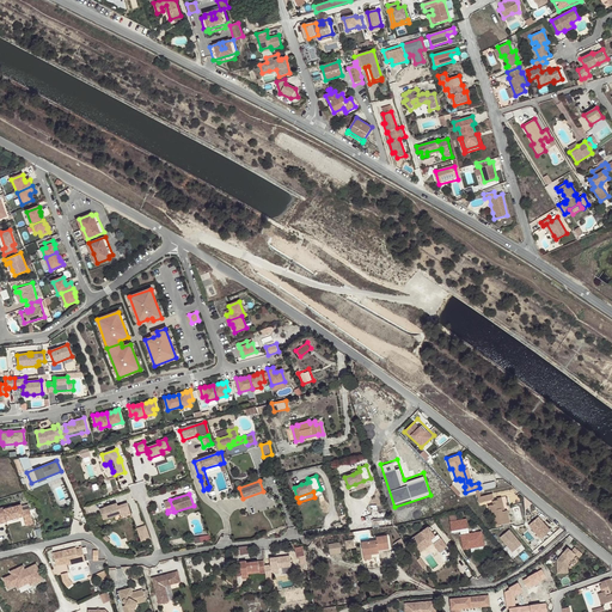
[(496,499),(493,500),(490,500),(491,503),(488,505),(490,510),(491,509),(495,526),(507,522),(503,508),(501,509),(499,509),(496,499)]
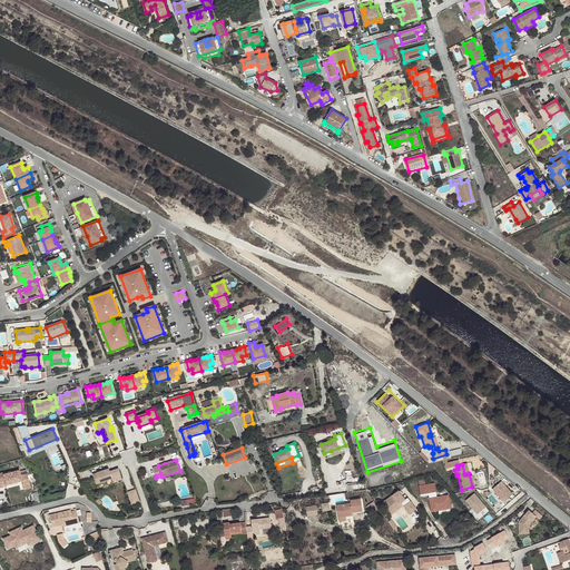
[(110,471),(109,469),(101,471),(102,472),(100,473),(100,471),(94,473),(97,483),(112,479),(112,478),(112,477),(116,475),(117,480),(123,478),(119,468),(110,471)]
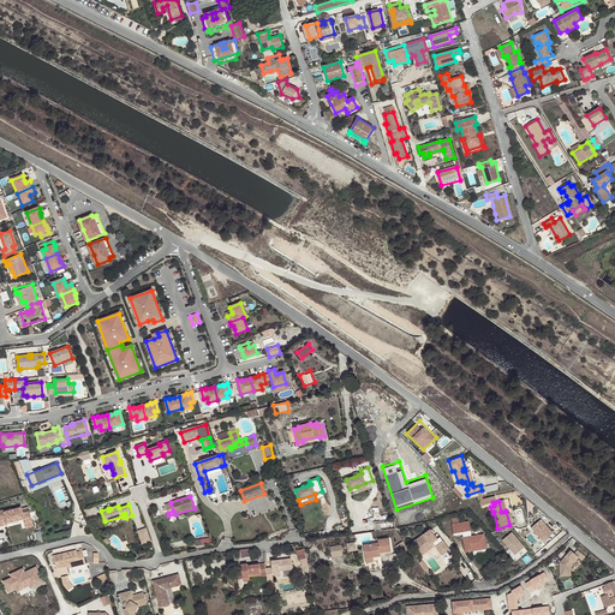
[(34,523),(31,512),(24,514),(23,508),(6,512),(5,511),(0,511),(0,525),(9,524),(9,523),(15,521),(18,520),(25,519),(27,525),(34,523)]
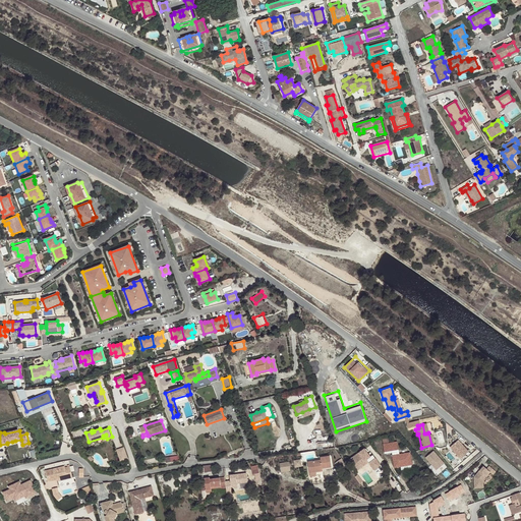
[(460,440),(450,447),(459,460),(469,453),(460,440)]
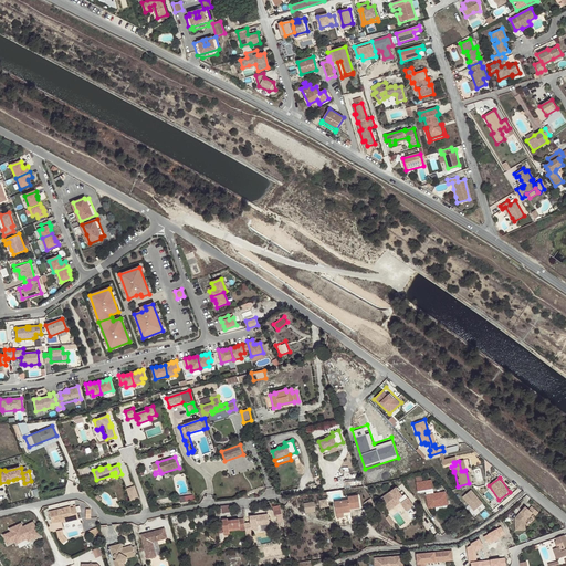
[(432,494),(429,481),(413,484),(416,494),(423,492),(427,509),(446,505),(443,493),(432,494)]
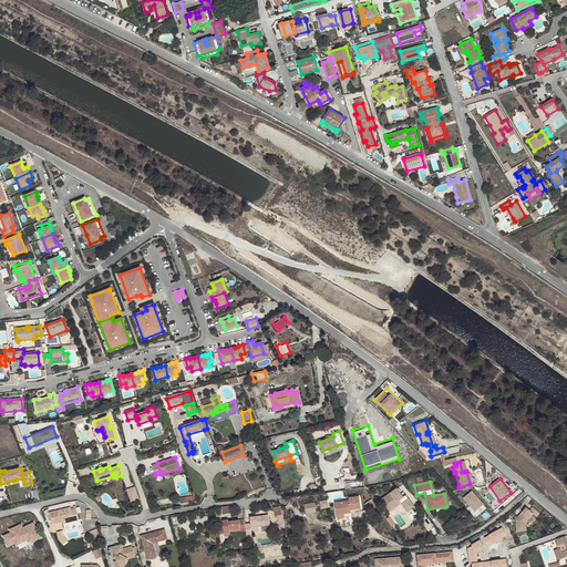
[(127,488),(131,501),(140,500),(136,486),(127,488)]
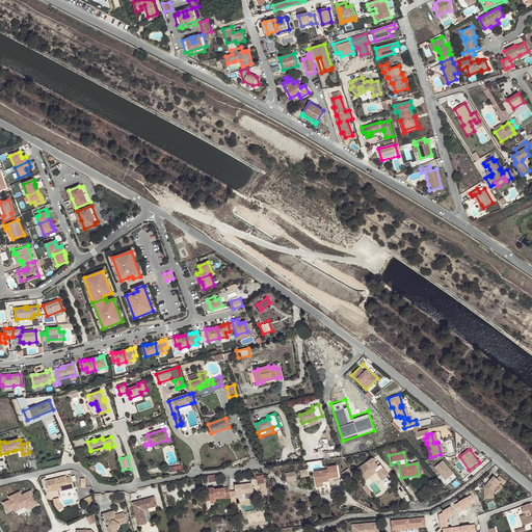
[(372,458),(356,470),(363,478),(374,470),(376,472),(381,480),(388,475),(380,464),(377,467),(372,458)]
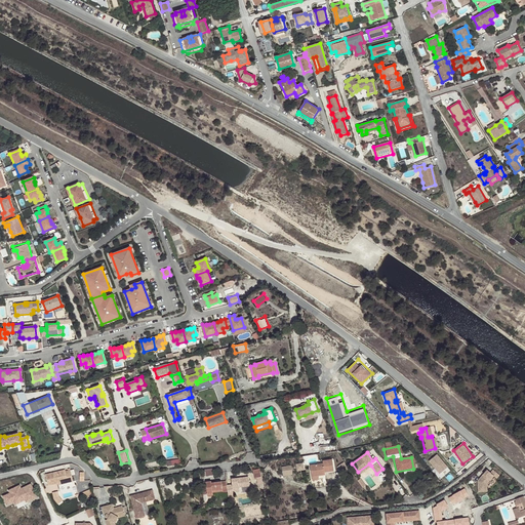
[(449,468),(437,454),(429,461),(441,475),(449,468)]
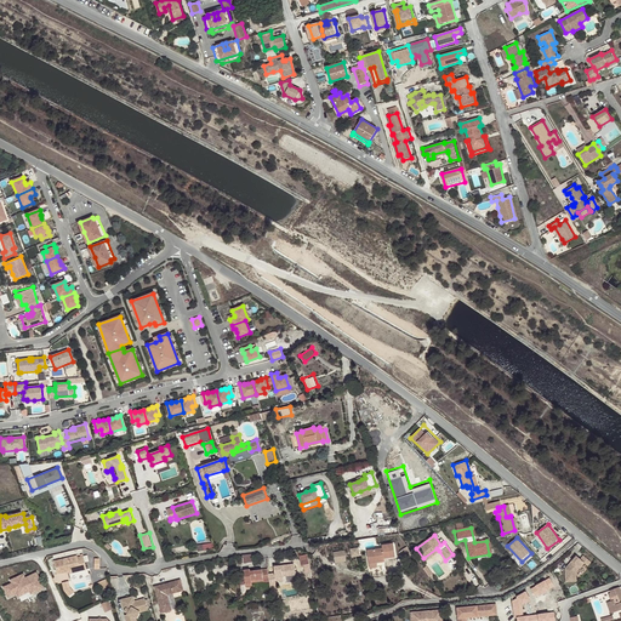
[(396,557),(393,543),(381,545),(382,548),(366,551),(369,564),(385,562),(385,558),(396,557)]
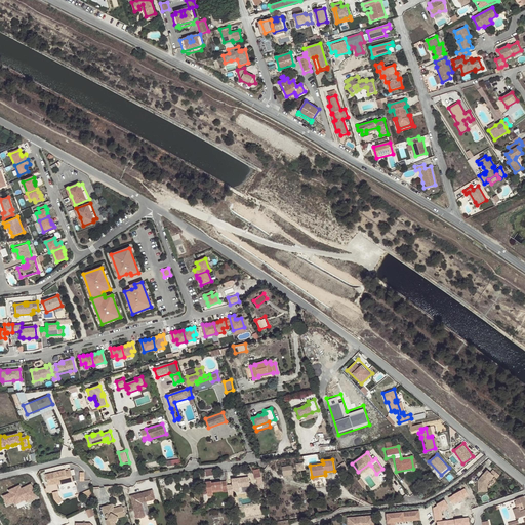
[(341,476),(350,470),(345,463),(337,469),(341,476)]
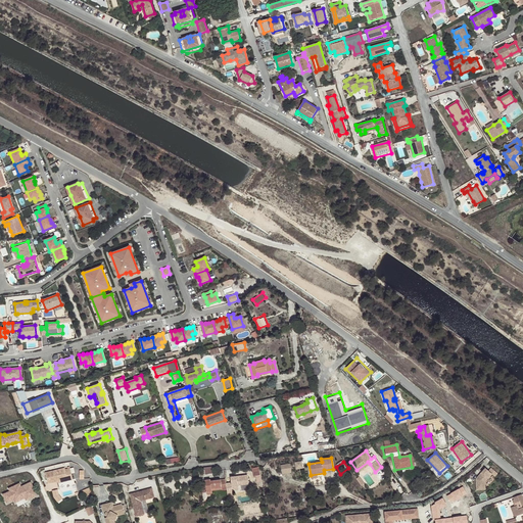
[(358,472),(370,464),(368,462),(357,470),(358,472)]
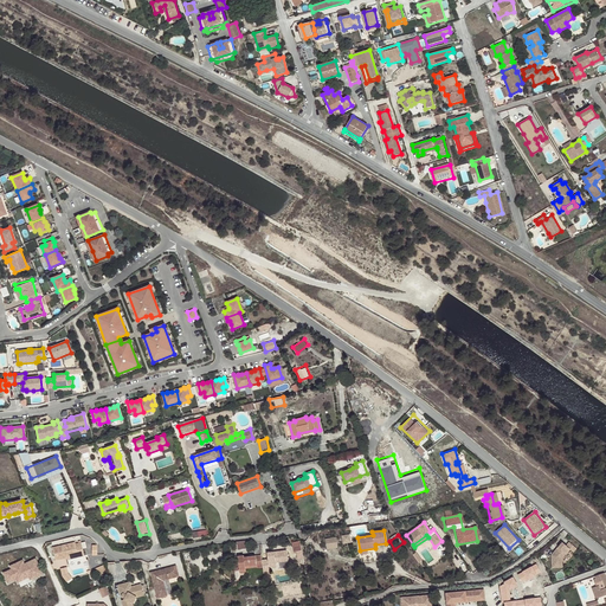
[(328,549),(339,547),(337,536),(326,539),(328,549)]
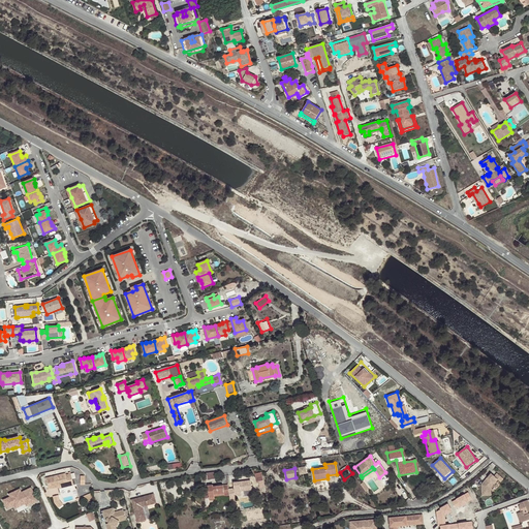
[(262,471),(255,473),(256,481),(263,479),(262,471)]
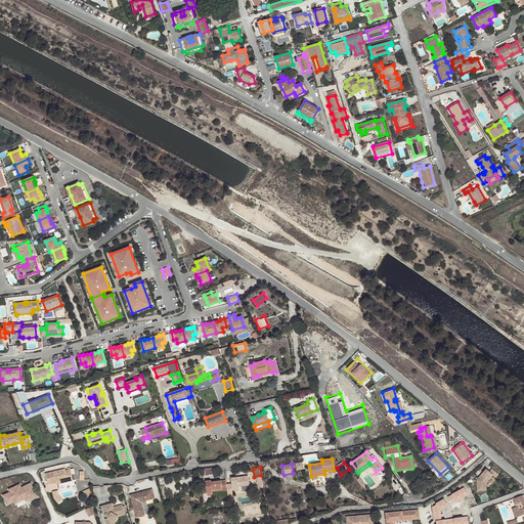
[(211,468),(205,469),(206,476),(215,475),(214,468),(211,468)]
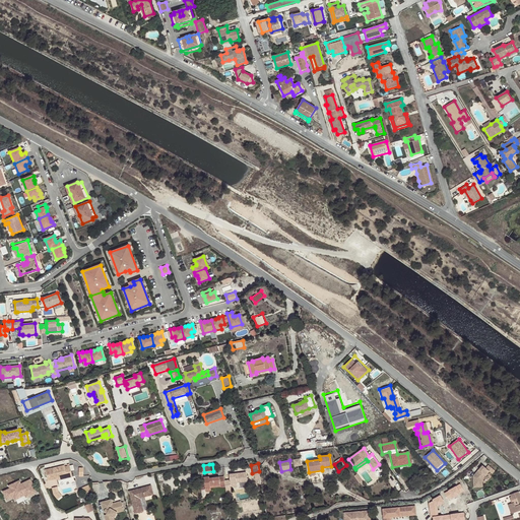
[(67,478),(72,476),(69,465),(64,466),(64,465),(45,470),(48,480),(57,478),(66,476),(67,478)]
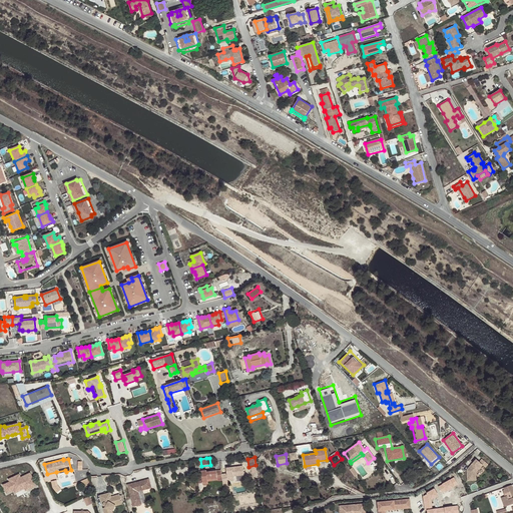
[(479,462),(476,459),(466,470),(467,481),(476,480),(475,473),(482,465),(485,468),(488,464),(482,459),(479,462)]
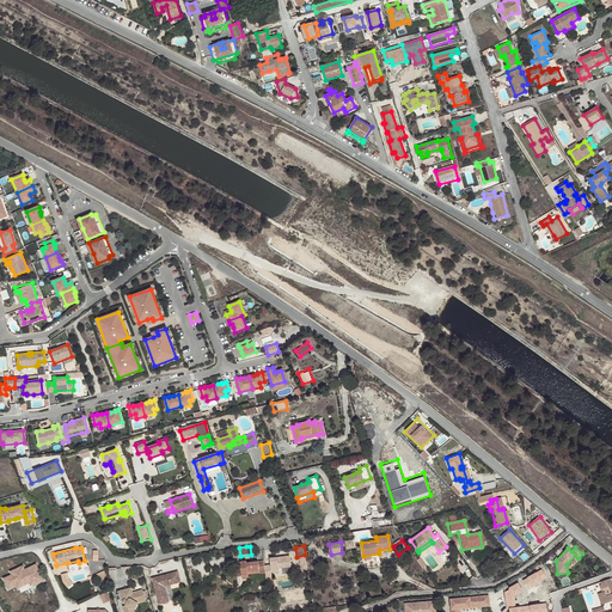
[(250,561),(240,562),(243,568),(237,569),(239,581),(245,580),(254,577),(252,576),(252,574),(261,573),(261,575),(268,574),(268,575),(274,574),(274,573),(273,570),(280,569),(280,567),(280,565),(282,564),(283,567),(292,564),(289,554),(270,557),(271,564),(265,565),(264,560),(252,562),(250,563),(250,561)]
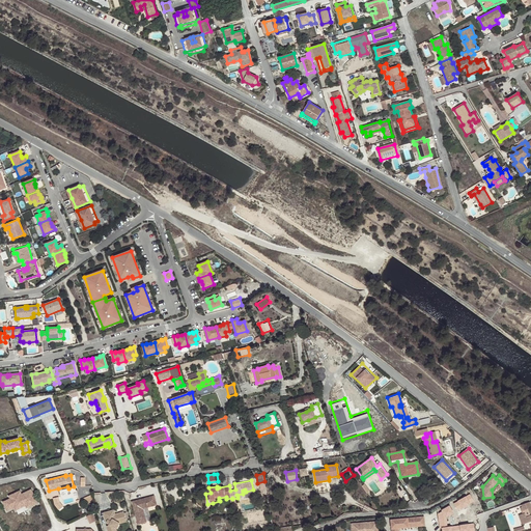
[(9,500),(3,503),(7,511),(14,508),(16,511),(25,506),(27,508),(36,504),(30,491),(21,495),(19,493),(8,498),(9,500)]
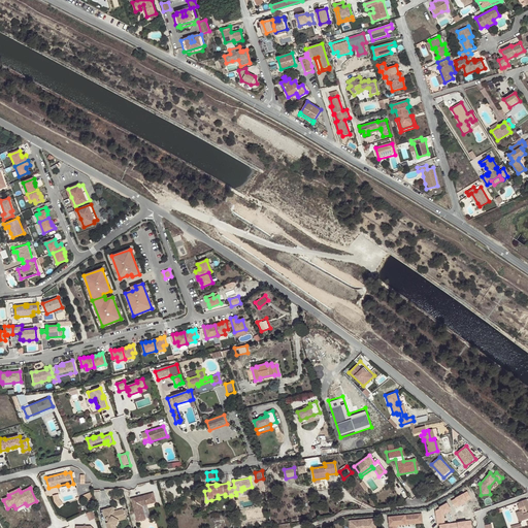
[(136,492),(130,494),(136,517),(140,515),(138,508),(142,507),(140,501),(155,497),(152,488),(138,492),(138,493),(136,493),(136,492)]
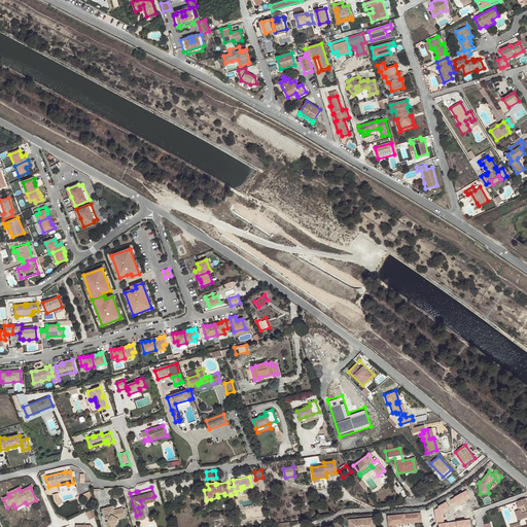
[(93,497),(91,491),(82,494),(85,500),(93,497)]
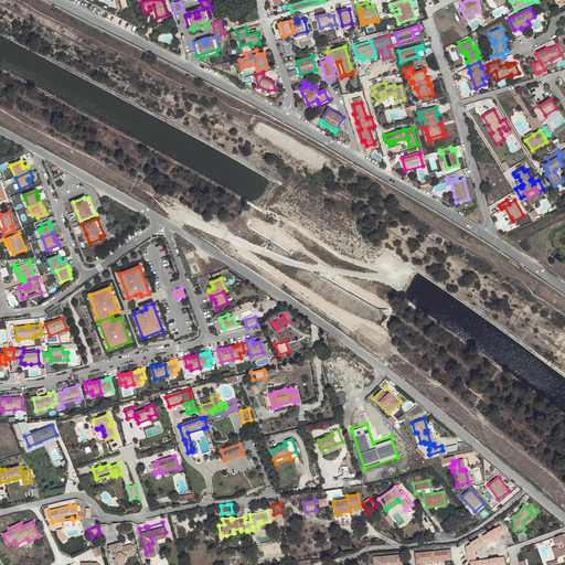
[(57,530),(60,542),(66,540),(63,528),(57,530)]
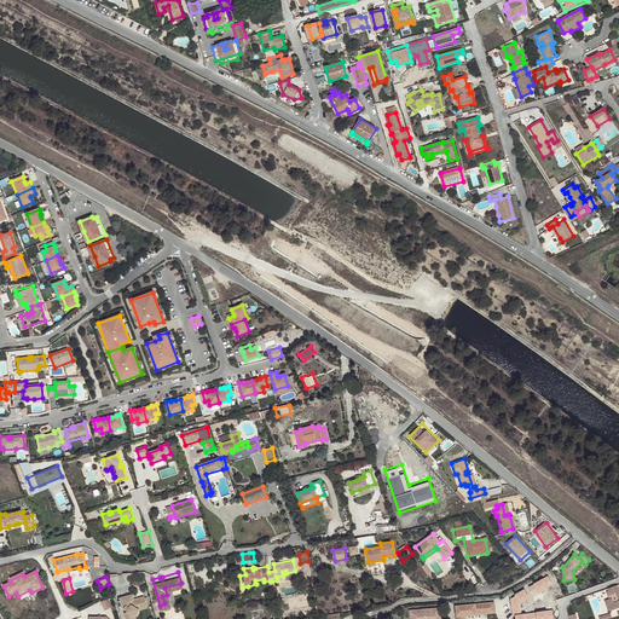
[(543,579),(530,586),(533,595),(548,588),(543,579)]
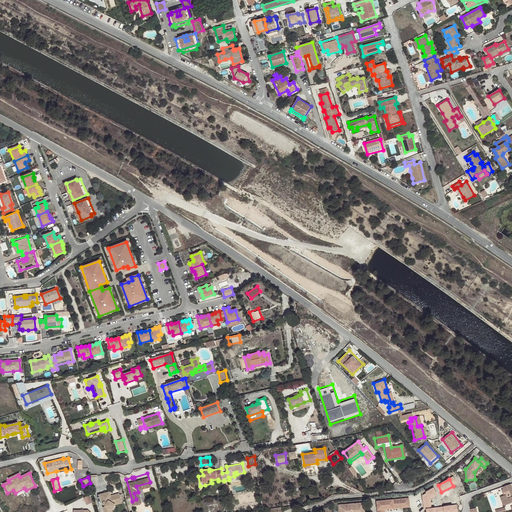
[(511,487),(511,483),(503,486),(504,489),(505,492),(509,490),(511,497),(507,498),(506,495),(504,495),(500,497),(502,501),(504,500),(506,505),(511,502),(511,487)]
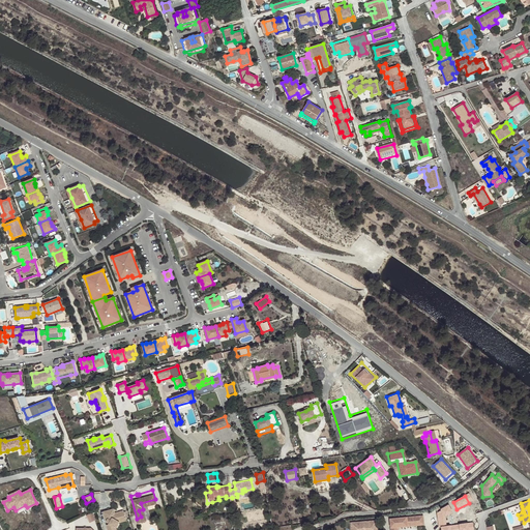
[(452,511),(448,505),(441,509),(442,510),(437,512),(439,528),(442,527),(441,529),(450,529),(450,526),(446,526),(445,516),(452,511)]
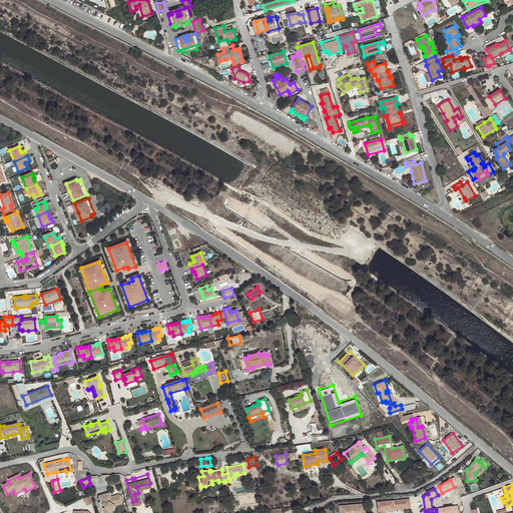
[(115,506),(122,504),(120,495),(111,497),(110,493),(102,495),(103,499),(106,500),(104,504),(103,505),(106,507),(105,508),(103,508),(104,512),(112,512),(112,511),(115,506)]
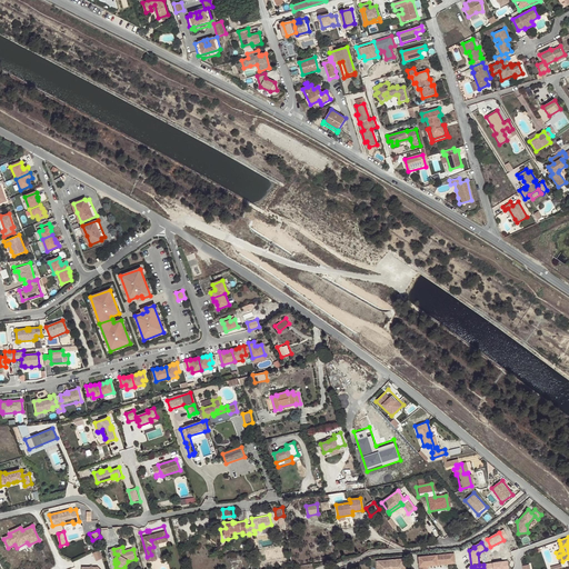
[(100,549),(93,552),(97,561),(105,557),(100,549)]
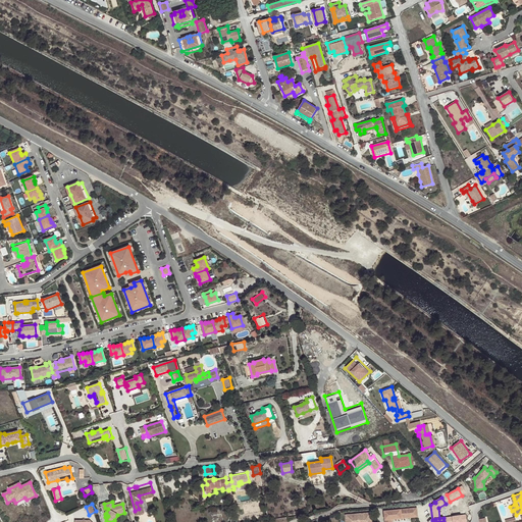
[(390,514),(384,515),(384,521),(392,521),(393,521),(396,519),(418,517),(417,508),(399,510),(399,512),(397,512),(396,510),(390,511),(390,514)]
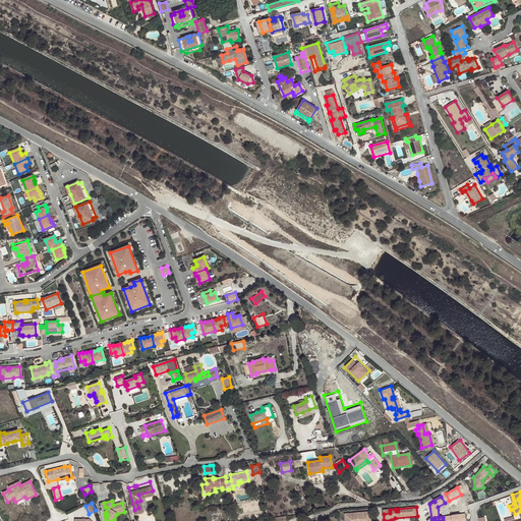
[(358,520),(358,511),(347,512),(347,520),(358,520)]
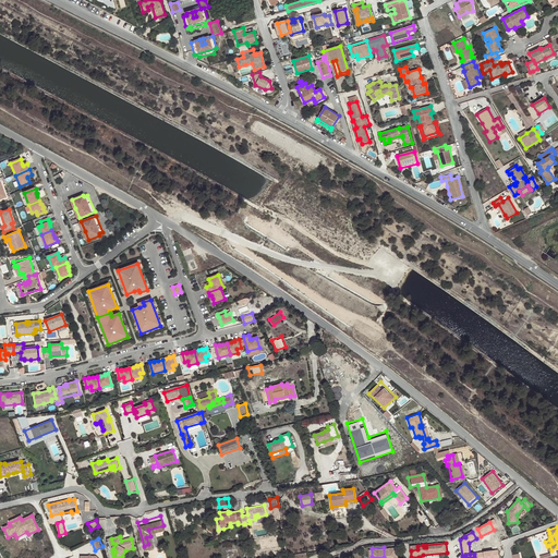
[(396,557),(395,547),(384,547),(384,557),(396,557)]
